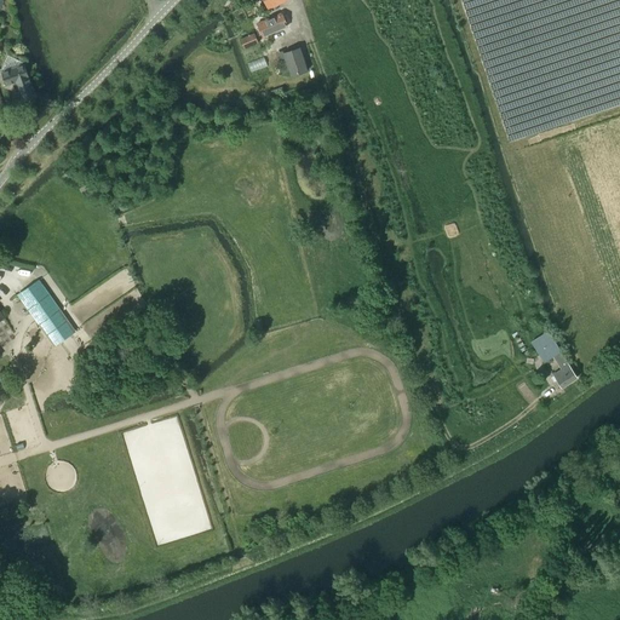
[(288,27),(282,12),(257,24),(263,38),(288,27)]
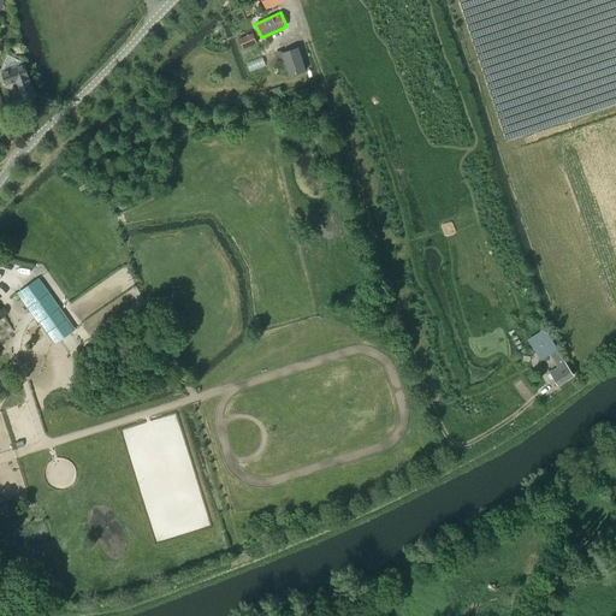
[(253,34),(238,40),(242,49),(256,43),(253,34)]
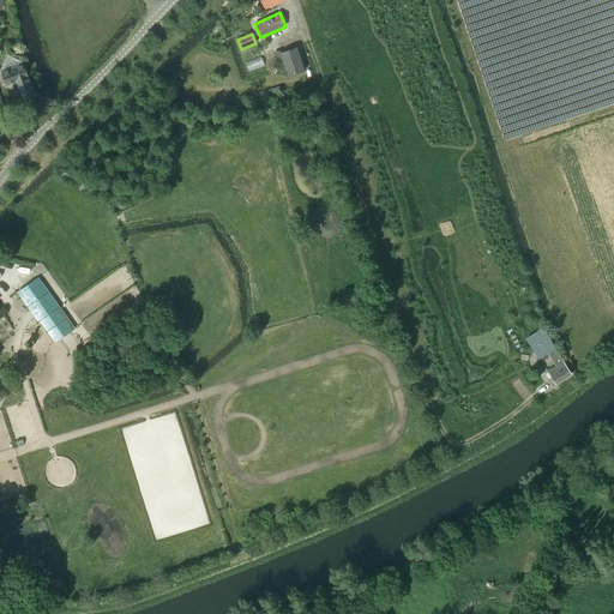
[(281,53),(289,76),(304,71),(296,47),(281,53)]
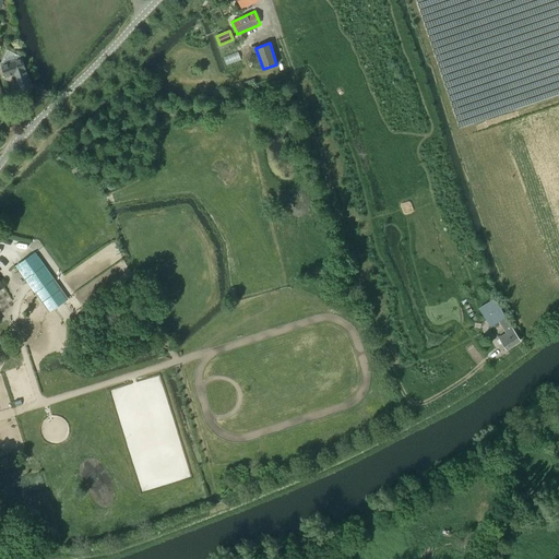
[(15,84),(18,83),(20,91),(32,86),(22,58),(1,64),(6,76),(12,74),(15,84)]
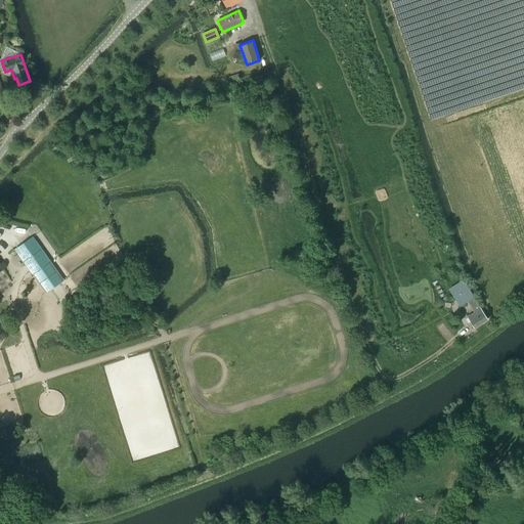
[(14,249),(46,293),(63,280),(33,236),(14,249)]
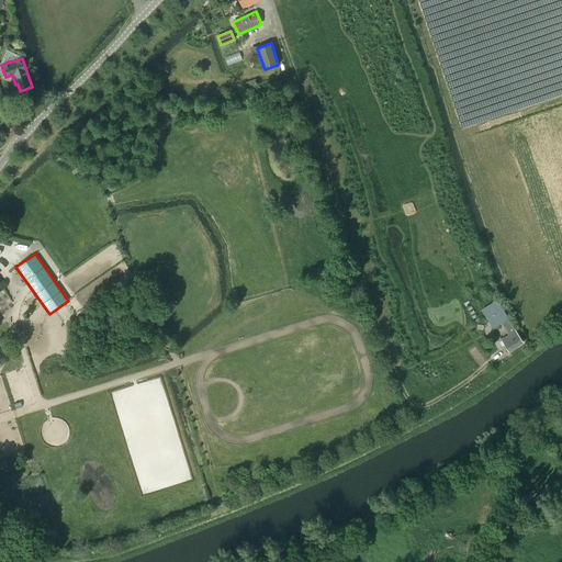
[(497,300),(482,310),(493,328),(502,323),(508,335),(502,339),(502,340),(499,341),(503,346),(505,344),(509,351),(524,343),(513,326),(512,326),(507,319),(508,318),(497,300)]
